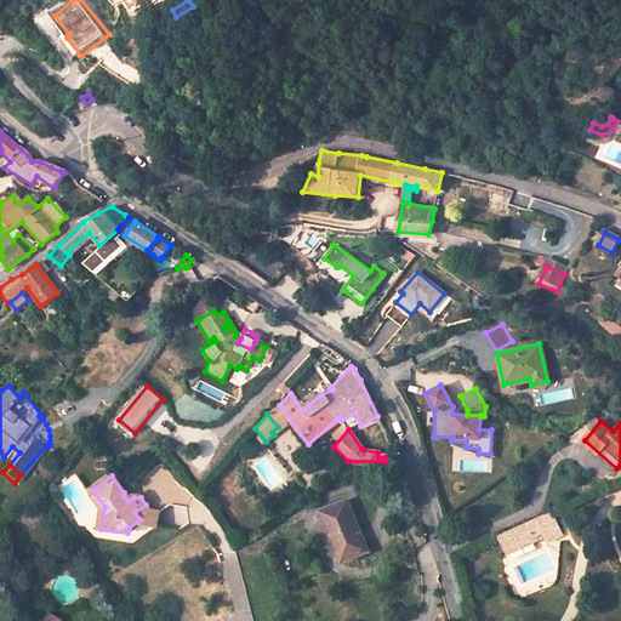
[(322,511),(340,554),(351,551),(352,556),(365,551),(345,501),(322,511)]
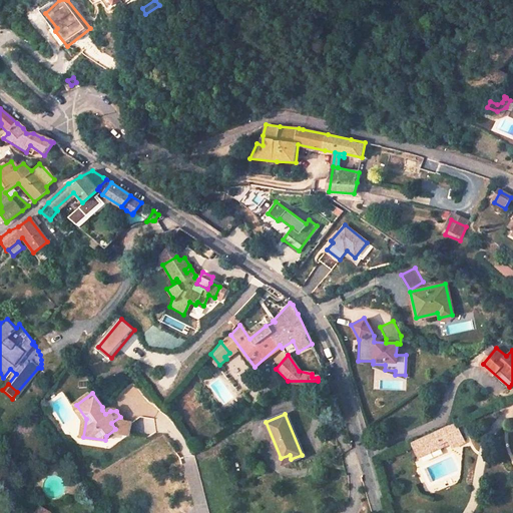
[(111,423),(115,429),(117,433),(129,435),(131,423),(124,423),(120,417),(111,423)]
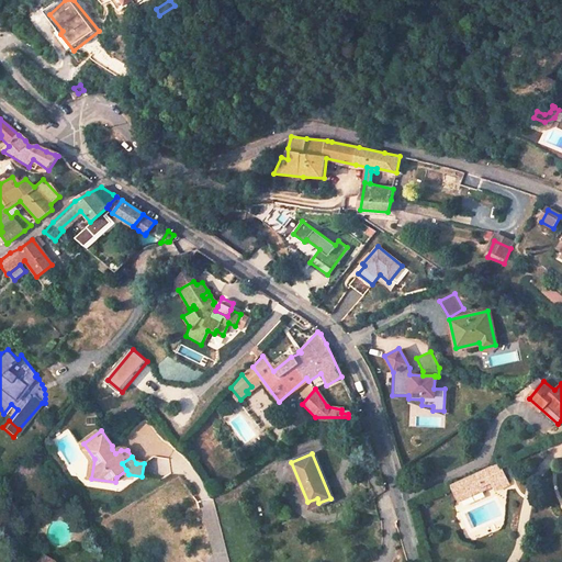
[(490,483),(494,492),(508,485),(497,462),(476,472),(482,486),(490,483)]
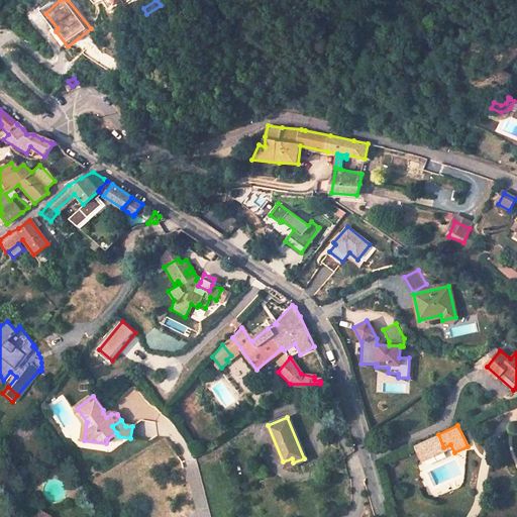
[(443,447),(438,434),(416,444),(423,459),(444,450),(443,447)]
